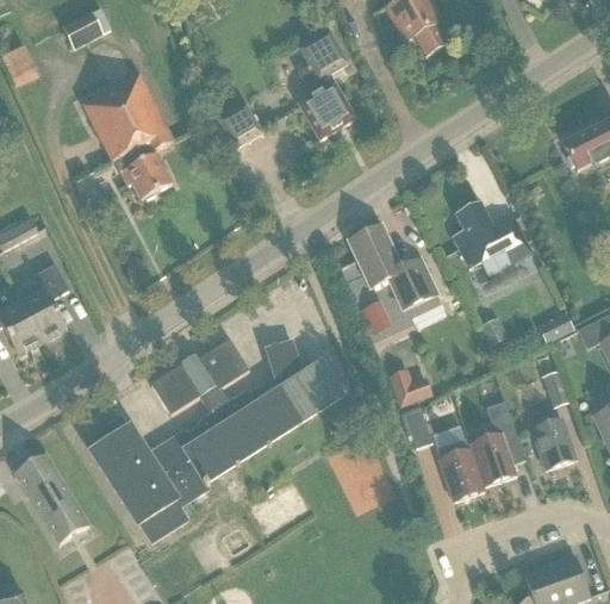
[(425,55),(447,42),(436,23),(443,18),(433,0),(396,0),(385,6),(404,41),(415,35),(425,55)]
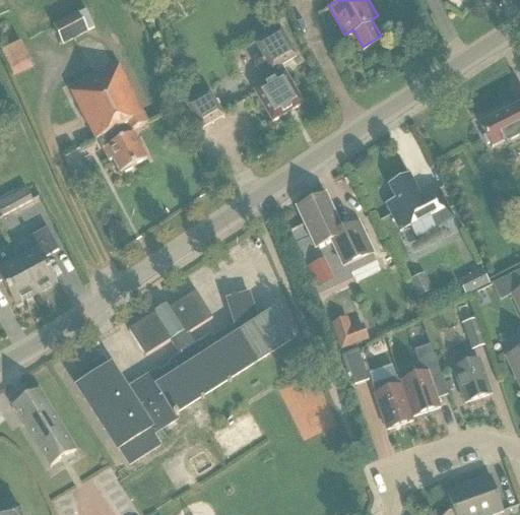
[(53,22),(62,40),(62,41),(87,27),(78,10),(53,22)]
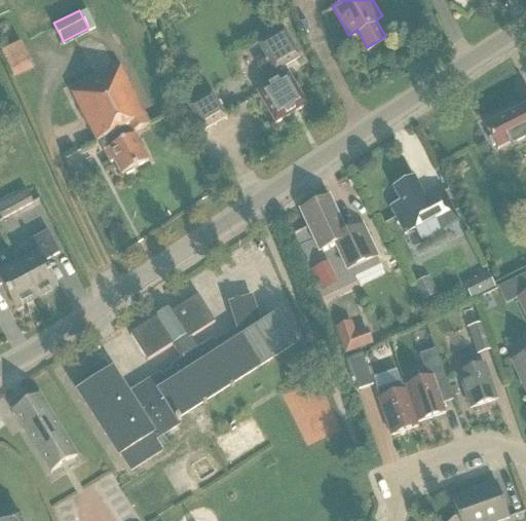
[(275,119),(306,101),(289,70),(288,70),(284,64),(300,53),(285,27),(259,41),(268,56),(258,62),(269,81),(257,88),(275,119)]
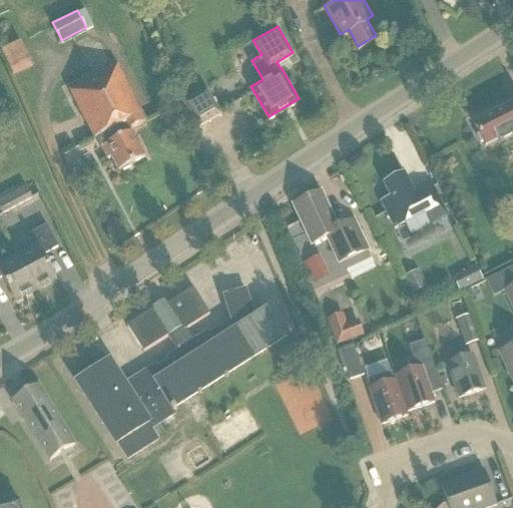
[(14,71),(34,63),(23,36),(2,45),(14,71)]
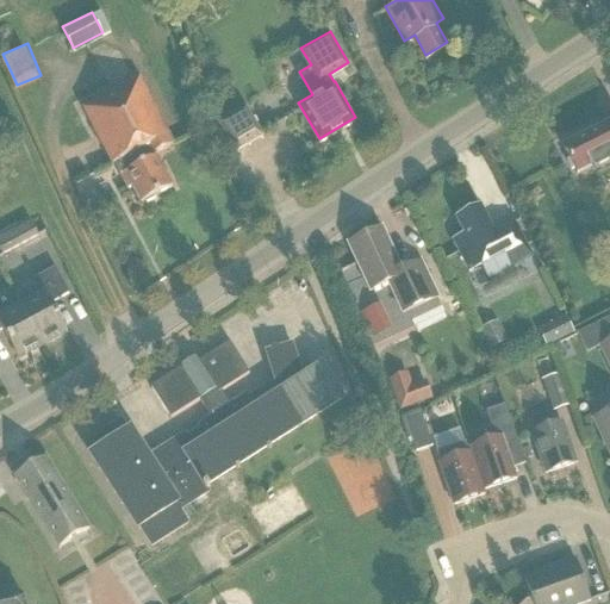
[(173,139),(157,110),(138,73),(82,101),(112,160),(122,155),(123,160),(117,163),(120,170),(128,185),(132,182),(141,199),(145,197),(147,199),(155,194),(154,192),(172,182),(156,153),(155,153),(154,150),(173,139)]
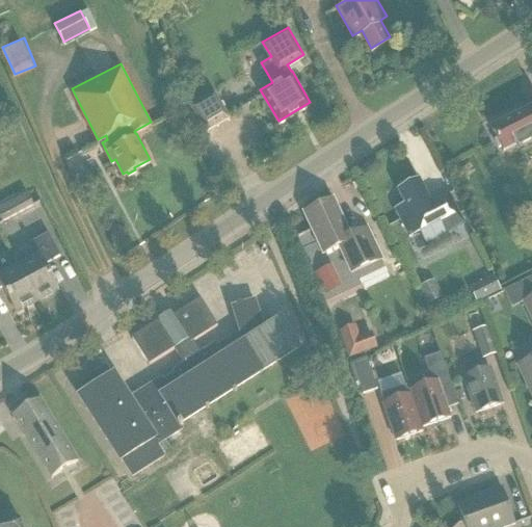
[(206,128),(229,114),(214,90),(192,104),(206,128)]
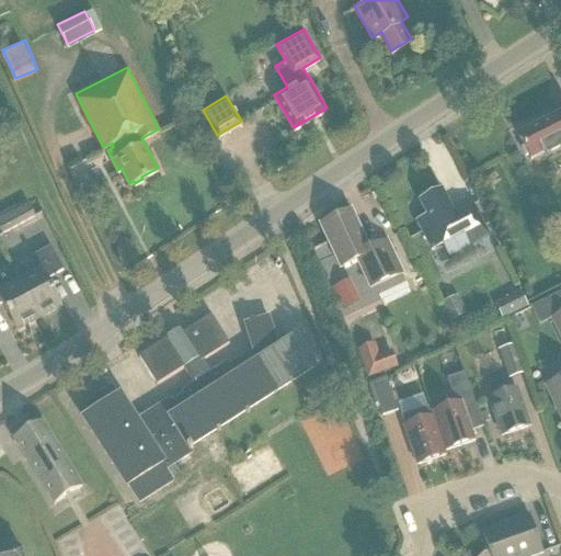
[(551,113),(517,131),(524,143),(522,144),(526,152),(528,151),(530,156),(544,148),(548,156),(560,148),(560,108),(551,113)]
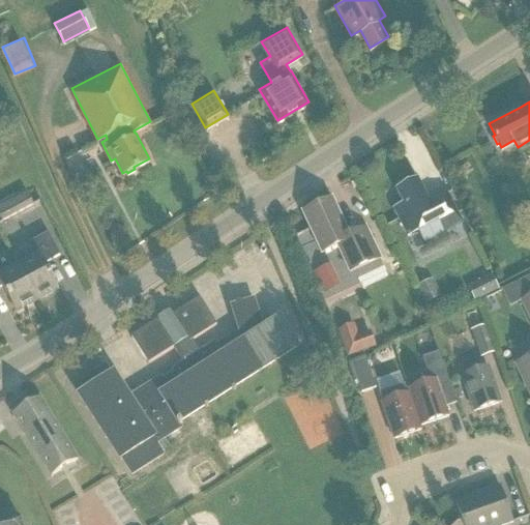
[(407,233),(417,228),(423,239),(463,220),(445,186),(428,196),(417,175),(395,185),(403,199),(392,204),(407,233)]
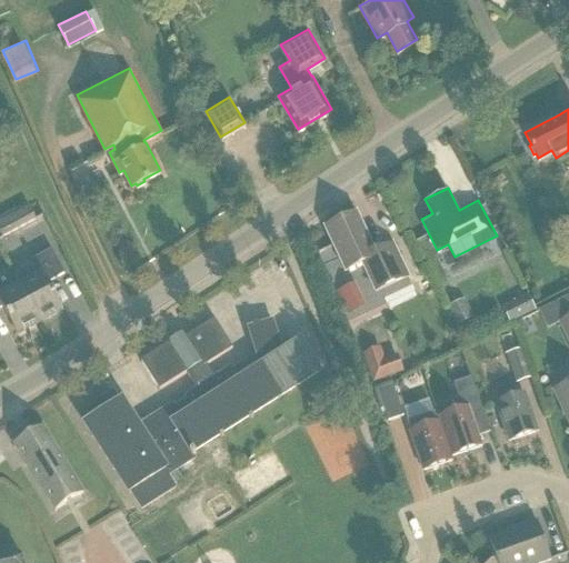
[(0,228),(2,233),(36,217),(29,203),(0,219),(0,228)]
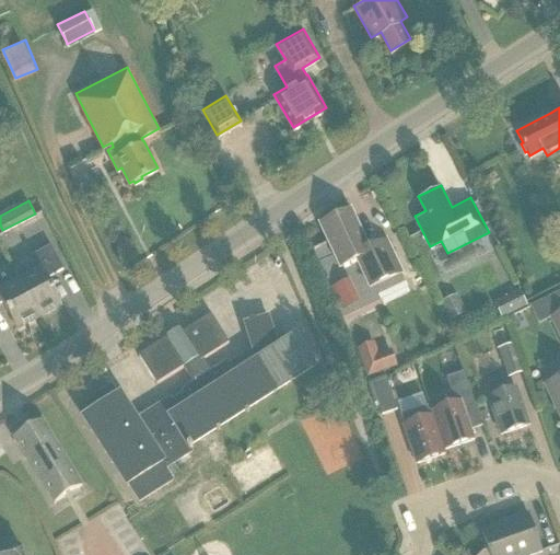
[(369,244),(350,206),(319,221),(339,263),(357,255),(369,284),(401,268),(386,235),(369,244)]
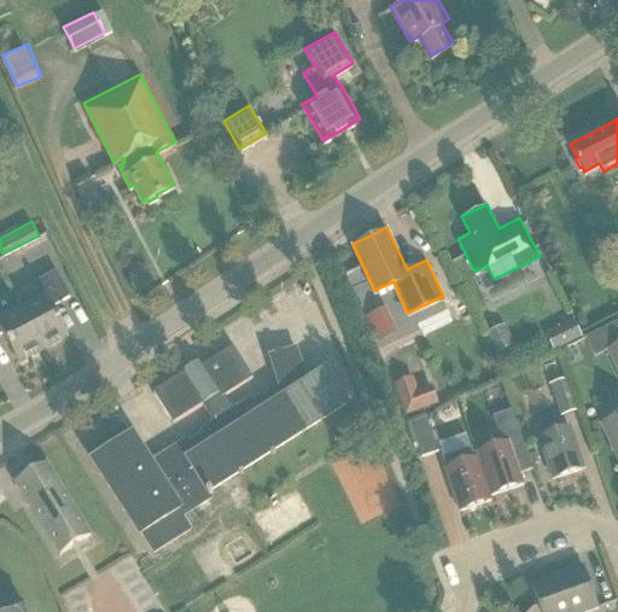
[(21,306),(42,347),(66,333),(51,303),(70,292),(56,267),(35,278),(44,293),(21,306)]
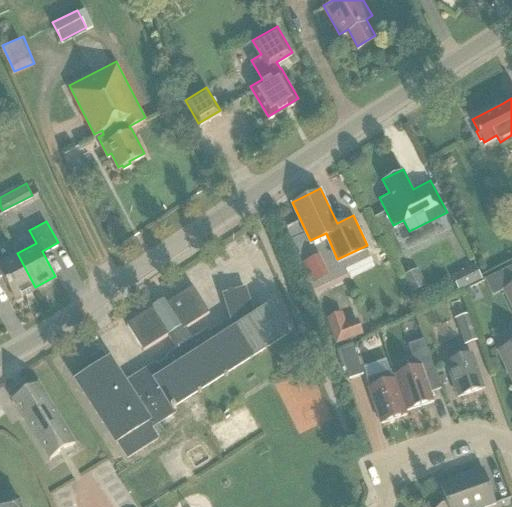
[(0,273),(2,272),(16,297),(35,287),(17,253),(0,262),(0,273)]
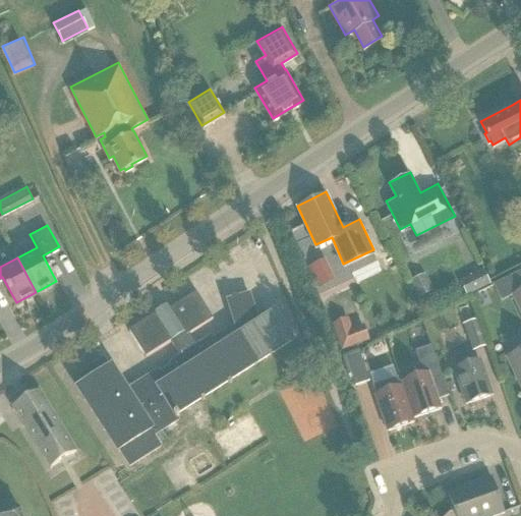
[(483,267),(460,279),(467,293),(490,281),(483,267)]
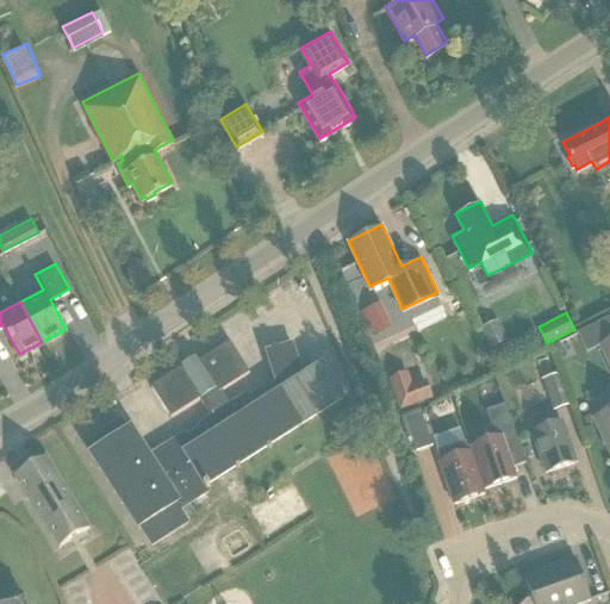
[(490,344),(508,336),(498,316),(480,324),(490,344)]
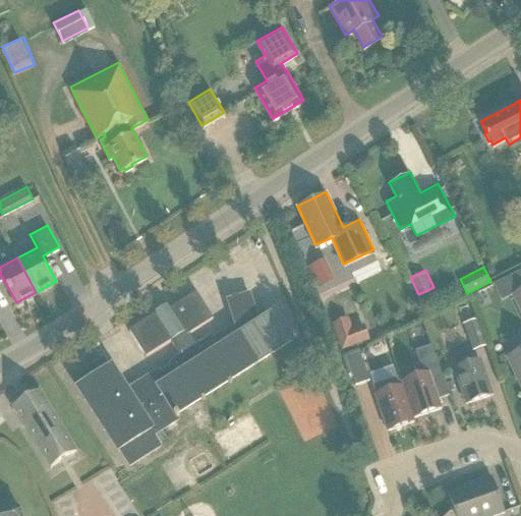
[(520,288),(512,292),(520,310),(520,288)]
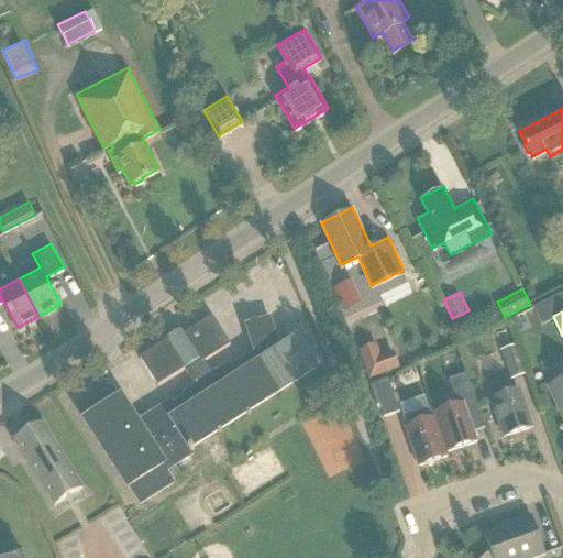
[(112,384),(77,406),(84,416),(128,485),(129,484),(140,501),(173,480),(165,468),(192,450),(191,449),(194,448),(190,444),(217,427),(219,429),(221,427),(220,425),(246,408),(247,411),(250,408),(249,407),(275,390),(317,364),(297,334),(279,346),(269,314),(255,318),(254,316),(251,317),(252,319),(245,321),(254,348),(230,364),(228,360),(212,370),(205,358),(230,341),(211,313),(183,331),(185,335),(172,343),(167,336),(139,354),(157,383),(184,365),(195,381),(184,389),(186,392),(172,401),(169,397),(135,419),(119,393),(112,384)]
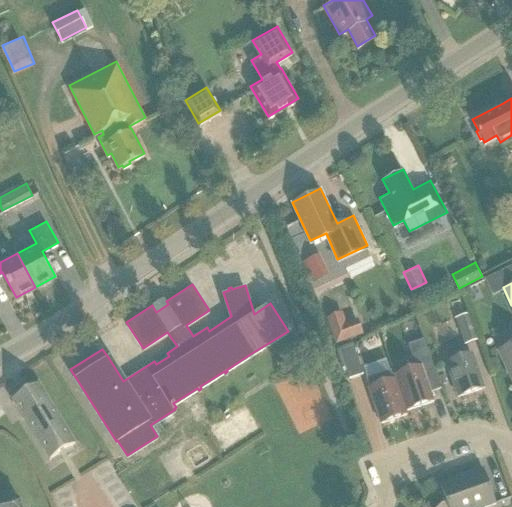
[(336,339),(362,331),(357,316),(346,320),(342,309),(327,314),(336,339)]
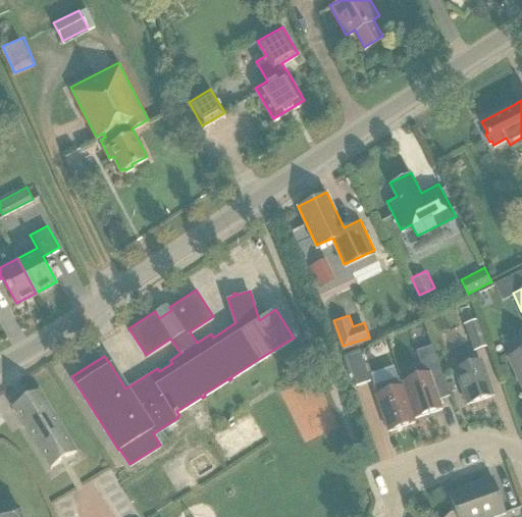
[(473,349),(487,344),(478,316),(464,321),(473,349)]
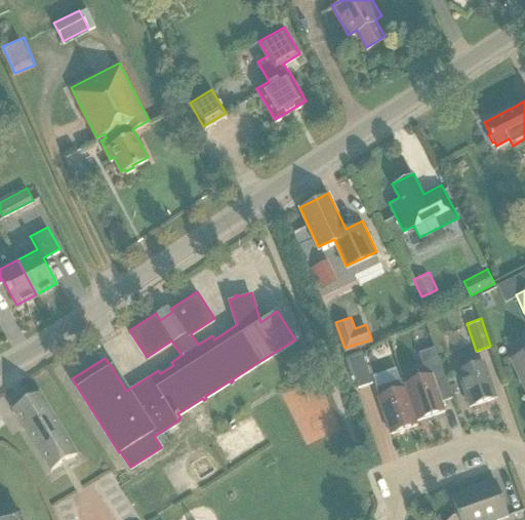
[(417,417),(443,408),(434,382),(445,377),(434,345),(418,350),(422,363),(416,365),(420,376),(405,382),(417,417)]
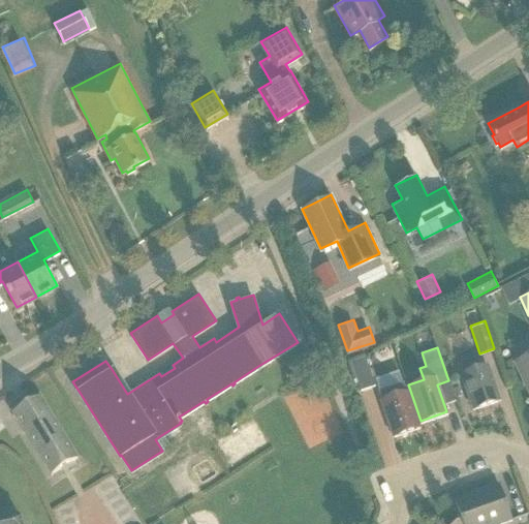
[(528,389),(528,352),(515,360),(528,389)]
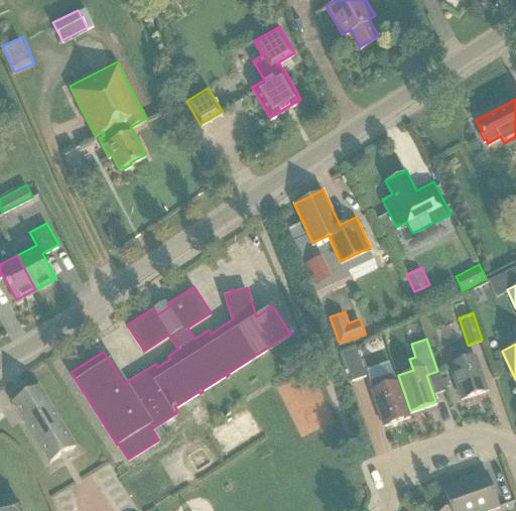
[(344,351),(353,378),(365,373),(356,347),(344,351)]
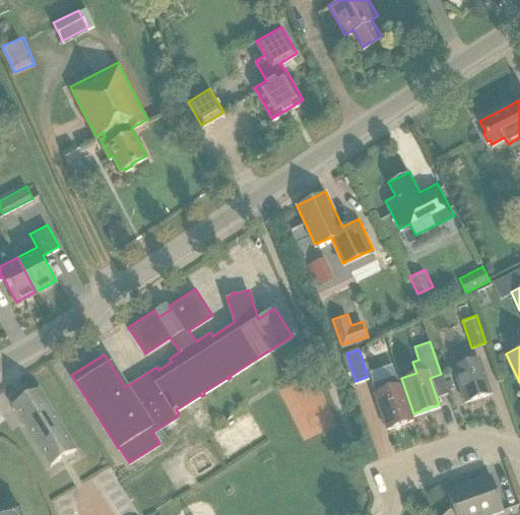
[(465,400),(491,391),(478,358),(454,366),(465,400)]
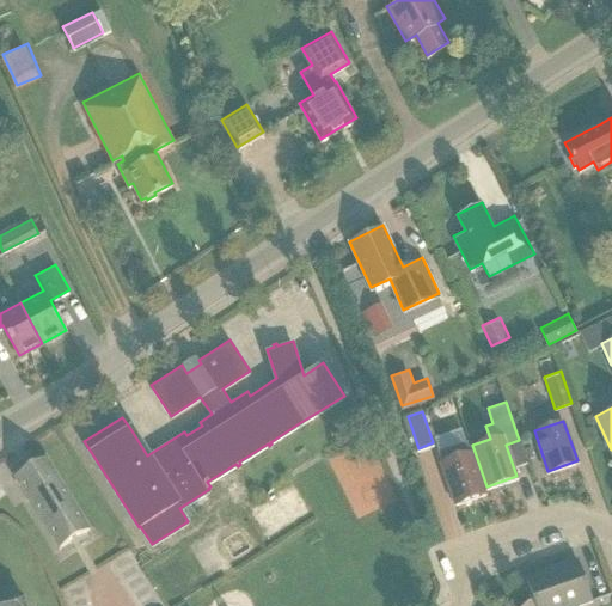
[(467,440),(438,450),(456,502),(485,493),(467,440)]
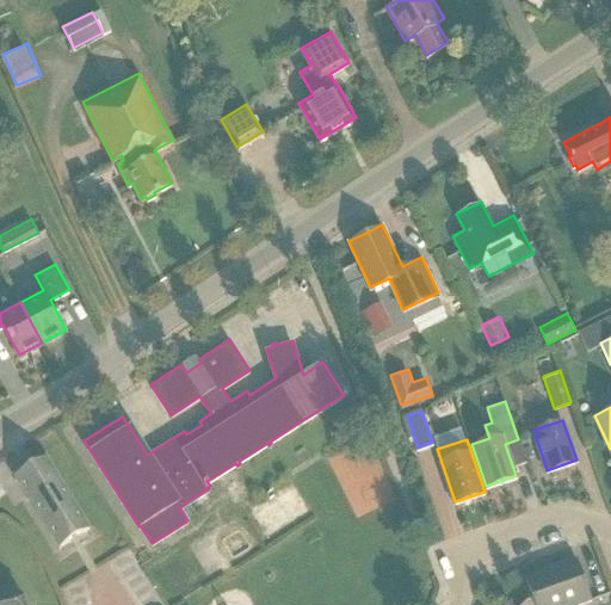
[(16,471),(60,544),(88,526),(44,454),(16,471)]
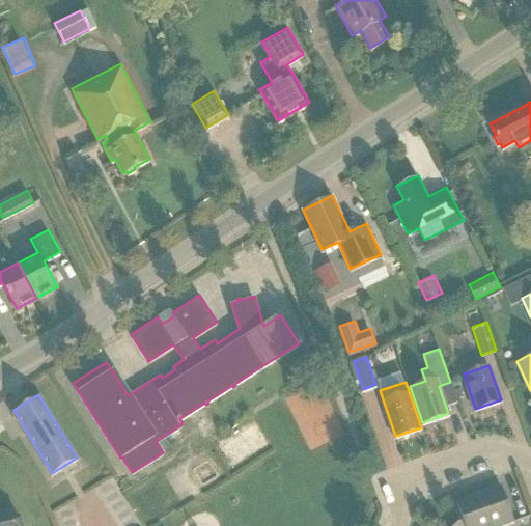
[(501,483),(478,491),(491,525),(499,525),(499,524),(513,519),(501,483)]
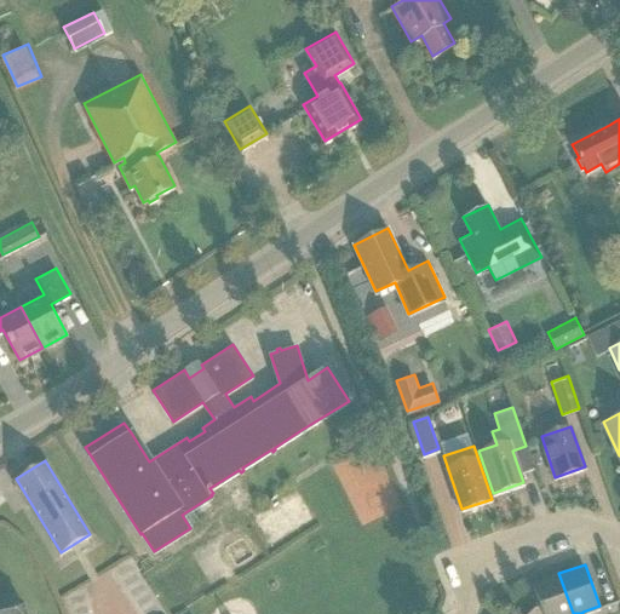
[(573,613),(558,573),(532,583),(543,613),(573,613)]
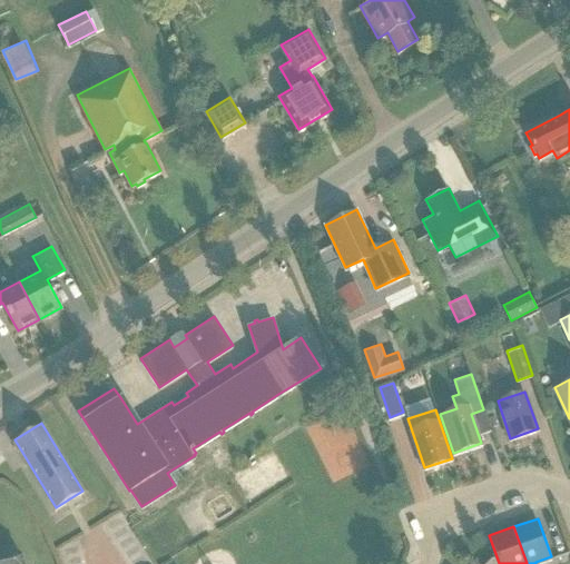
[(23,563),(22,556),(22,555),(21,554),(12,548),(10,547),(10,548),(0,550),(0,563),(23,563)]
